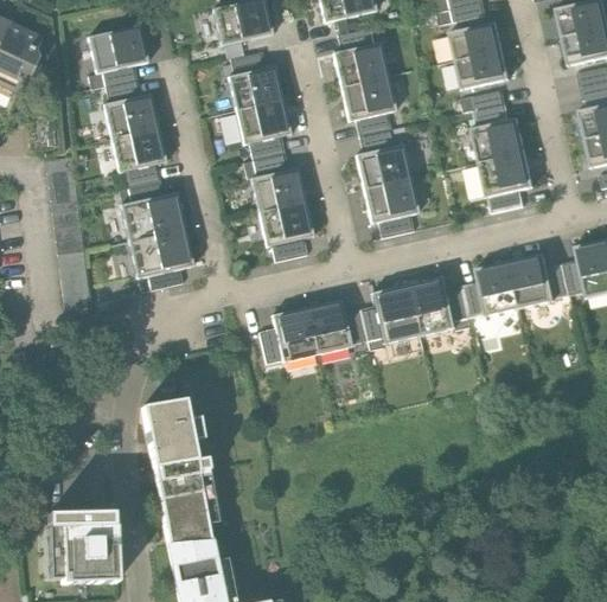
[(210,8),(218,44),(270,33),(263,0),(247,0),(210,8)]
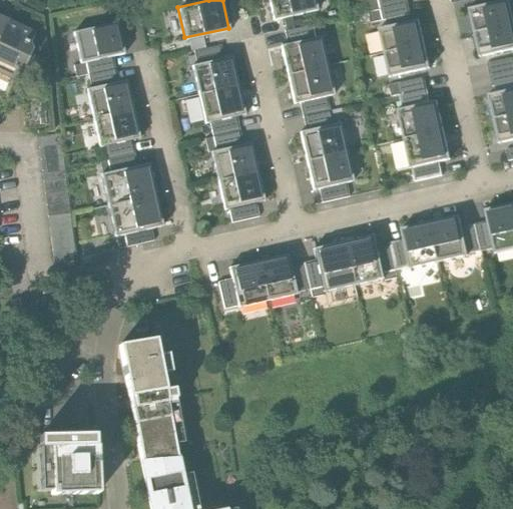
[(268,0),(272,18),(316,8),(314,0),(268,0)]
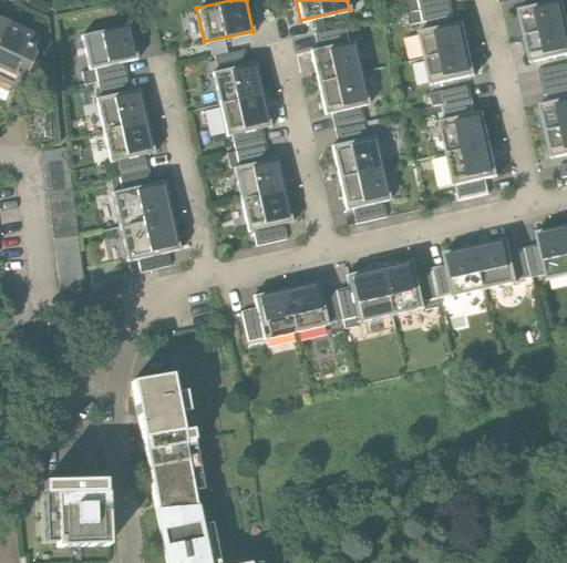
[(540,0),(519,4),(526,33),(566,23),(566,12),(564,0),(540,0)]
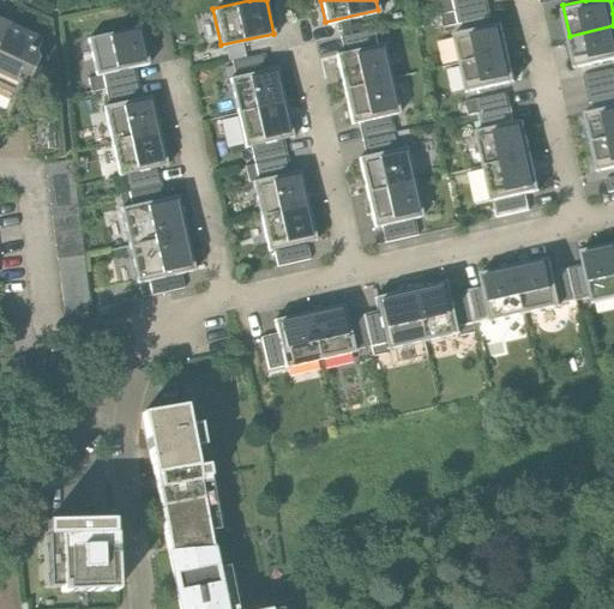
[(453,31),(459,60),(507,50),(501,20),(453,31)]
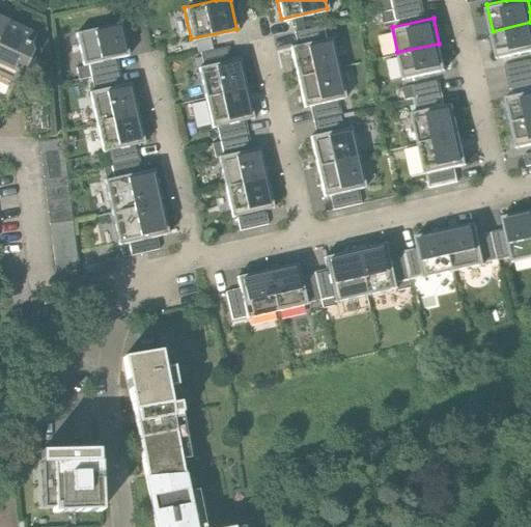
[(75,30),(83,63),(129,53),(121,20),(75,30)]
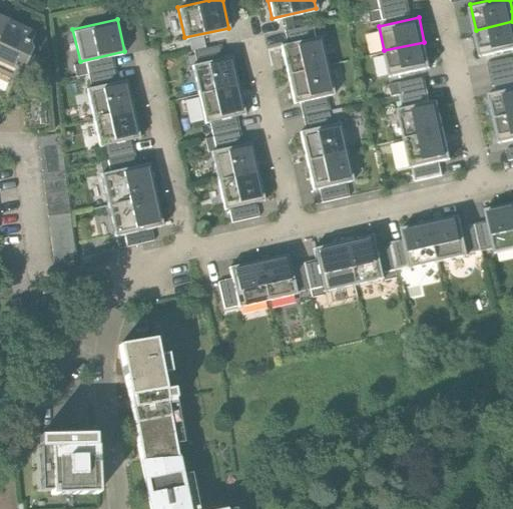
[(33,32),(7,20),(0,33),(0,71),(11,77),(16,66),(21,66),(29,49),(27,43),(33,32)]
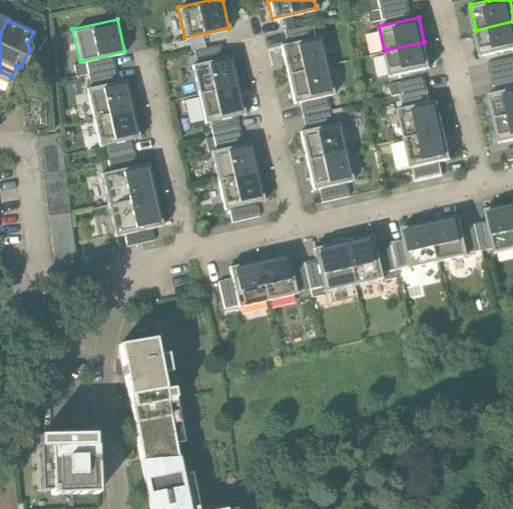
[(512,48),(512,21),(476,30),(482,55),(512,48)]
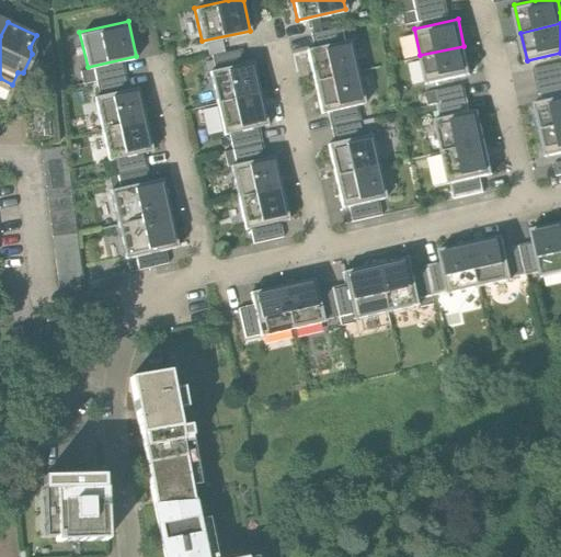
[(306,47),(313,79),(356,69),(350,37),(306,47)]
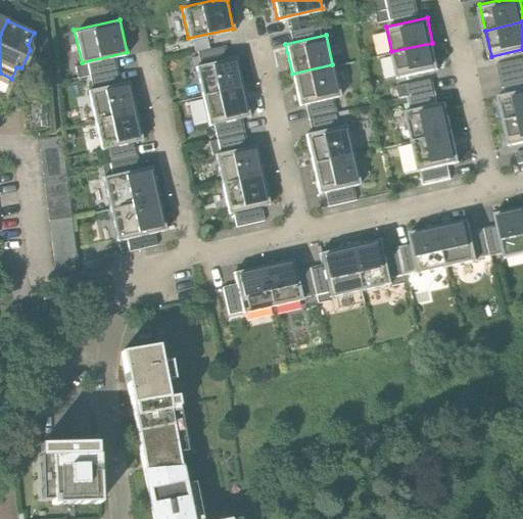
[(196,49),(199,63),(227,57),(224,43),(196,49)]
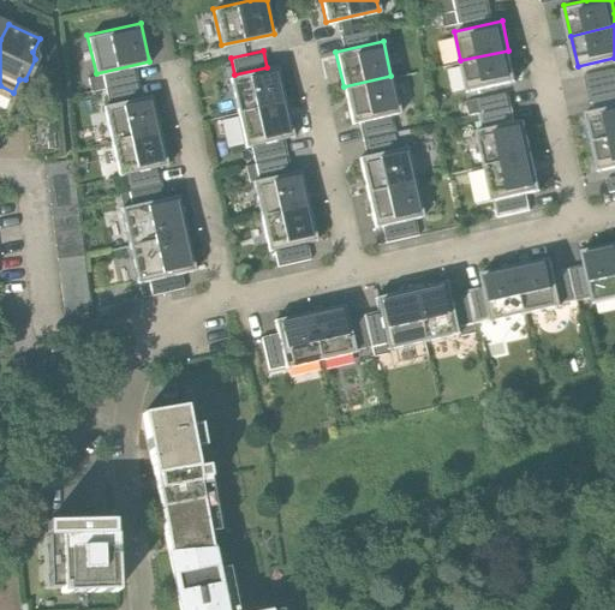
[(514,79),(508,51),(460,60),(466,90),(514,79)]
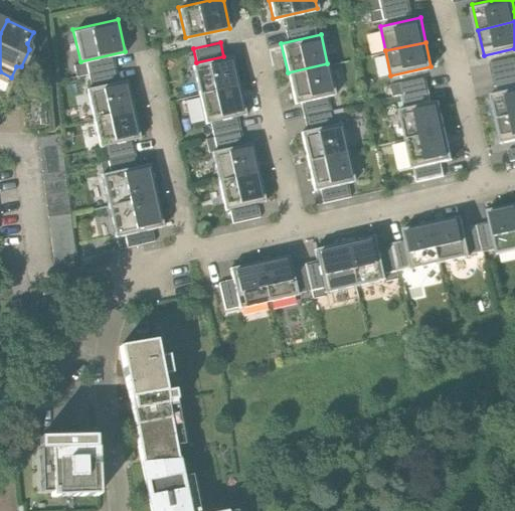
[(514,51),(488,55),(492,86),(514,81),(514,51)]
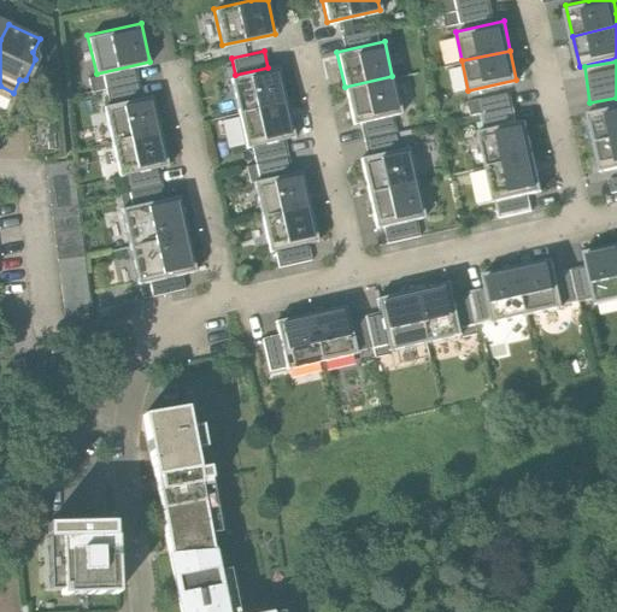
[(230,76),(238,112),(285,100),(277,66),(268,68),(235,75),(230,76)]
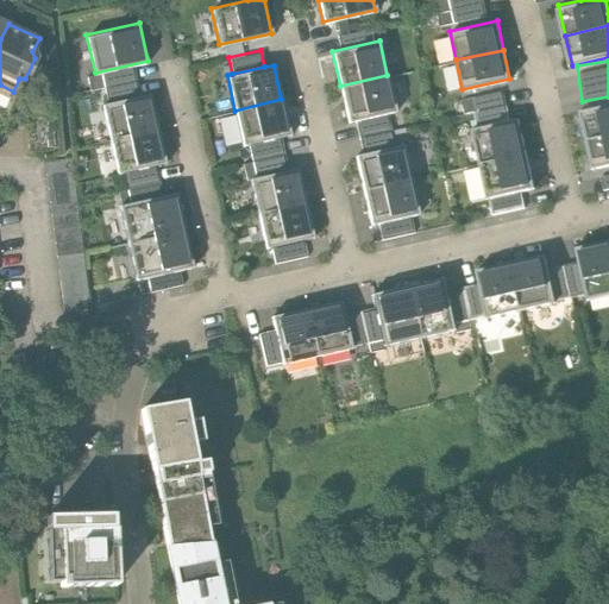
[(395,111),(387,75),(340,86),(347,121),(395,111)]
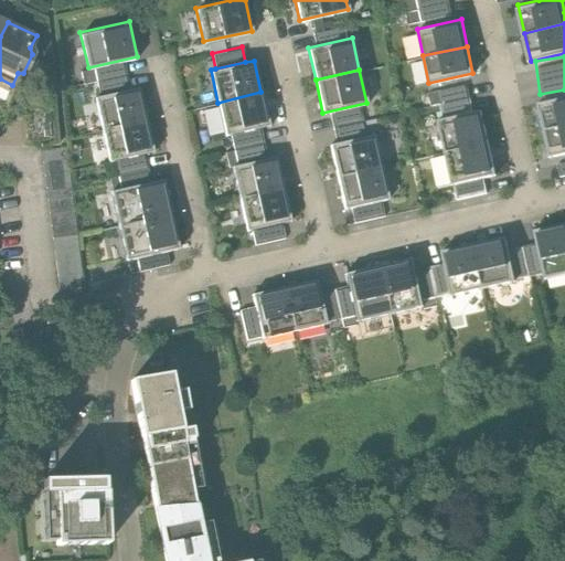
[(94,94),(102,128),(150,117),(142,84),(94,94)]
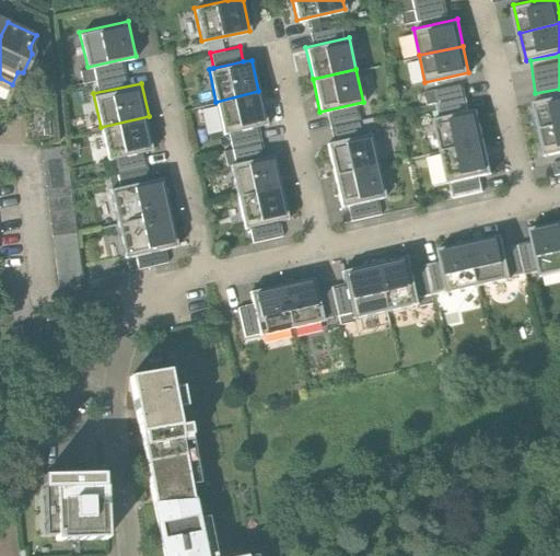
[(267,123),(258,91),(216,102),(222,132),(228,131),(257,125),(267,123)]
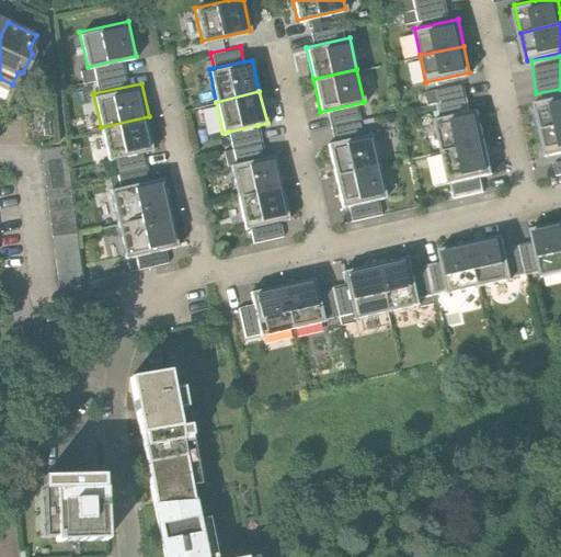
[(560,94),(536,101),(542,127),(560,123),(560,94)]
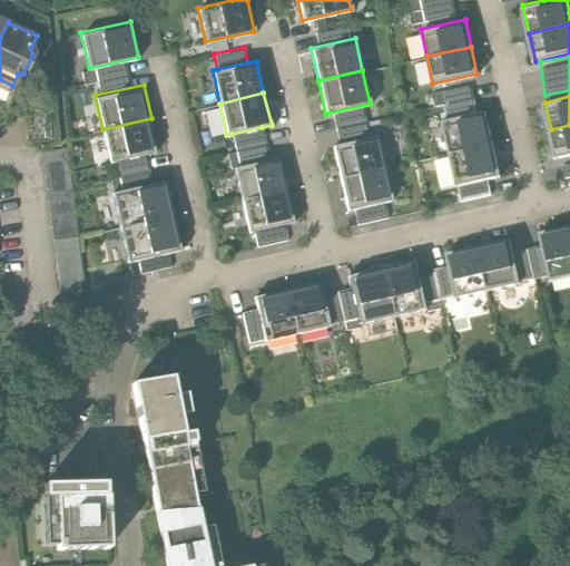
[(441,119),(448,152),(492,142),(485,110),(441,119)]
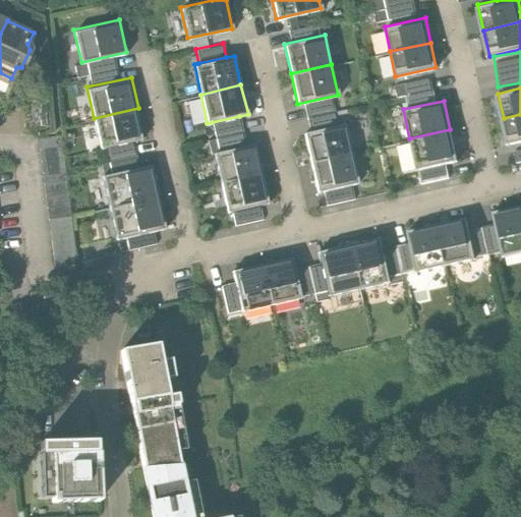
[(146,138),(138,108),(94,118),(101,149),(146,138)]
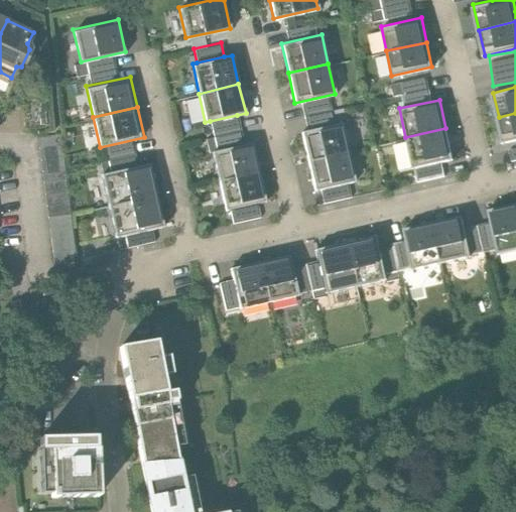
[(515,137),(515,113),(499,117),(504,141),(515,137)]
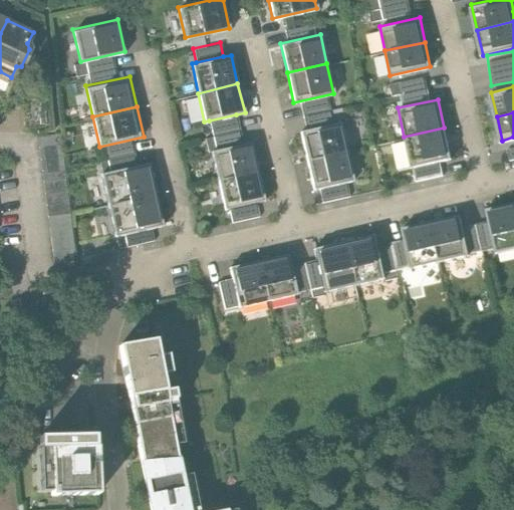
[(209,120),(212,135),(240,129),(236,114),(209,120)]
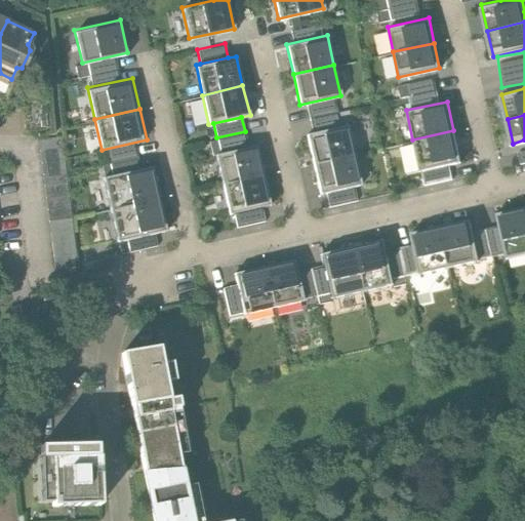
[(308,133),(314,163),(356,153),(349,125),(308,133)]
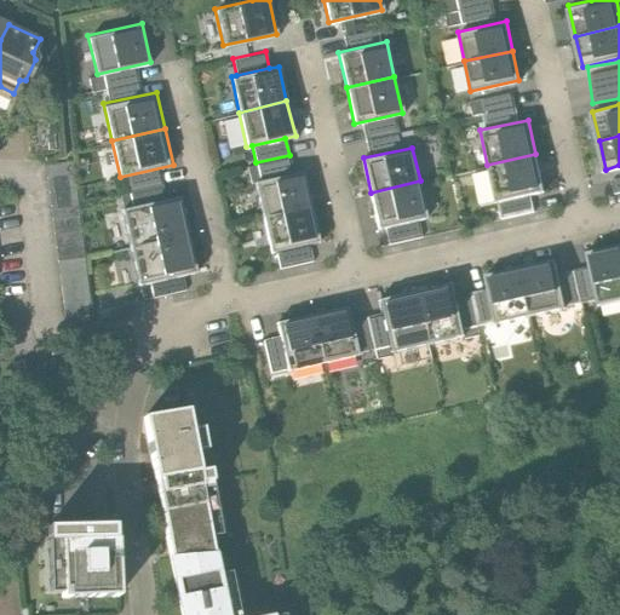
[(544,190),(535,154),(487,165),(495,201),(544,190)]
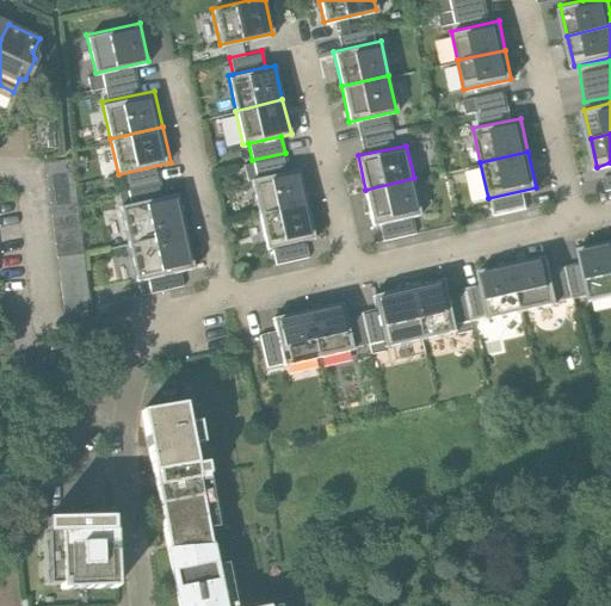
[(289,169),(285,153),(252,160),(242,162),(246,179),(251,178),(289,169)]
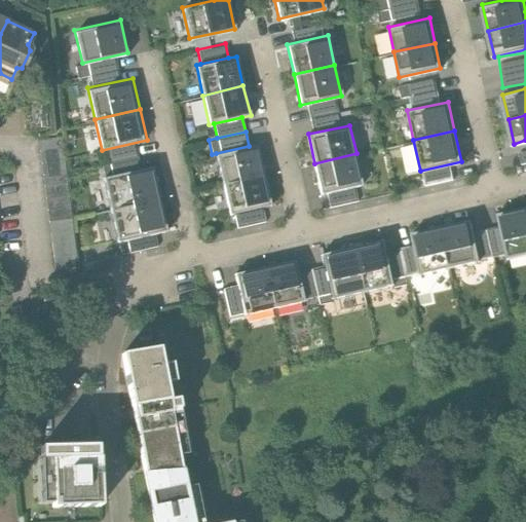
[(60,136),(38,138),(57,275),(77,272),(67,192),(61,143),(60,136)]
